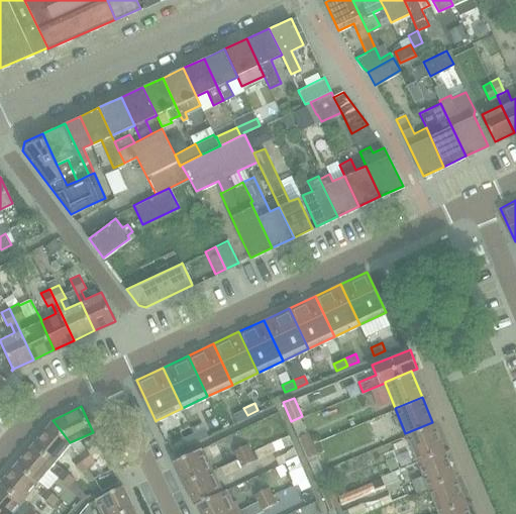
[(236,420),(247,415),(243,408),(232,413),(236,420)]
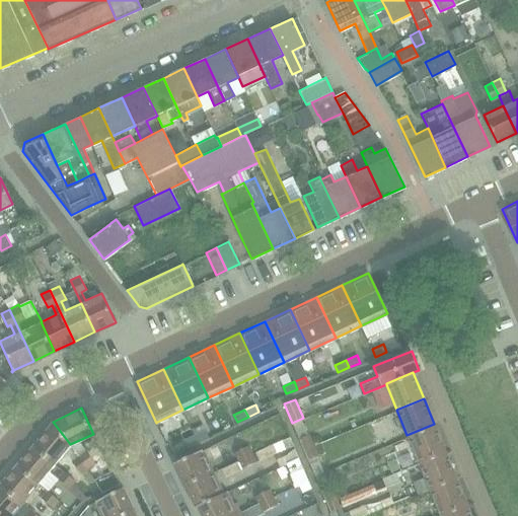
[(70,444),(53,422),(32,445),(55,463),(70,444)]
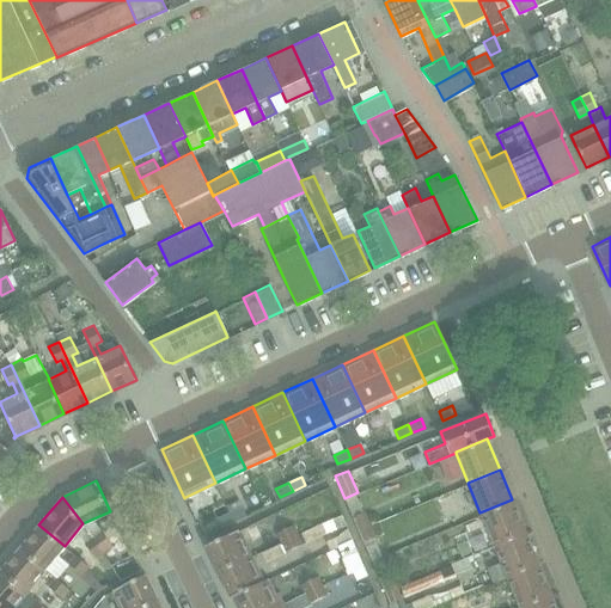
[(525,530),(512,499),(480,513),(493,544),(525,530)]
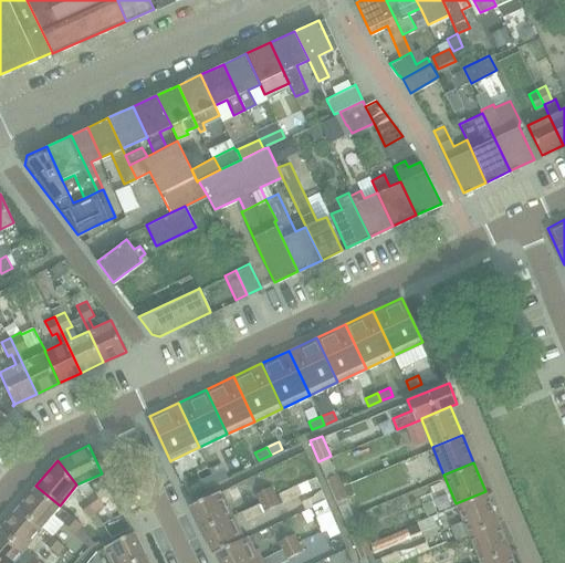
[(223,467),(211,473),(215,481),(227,476),(223,467)]
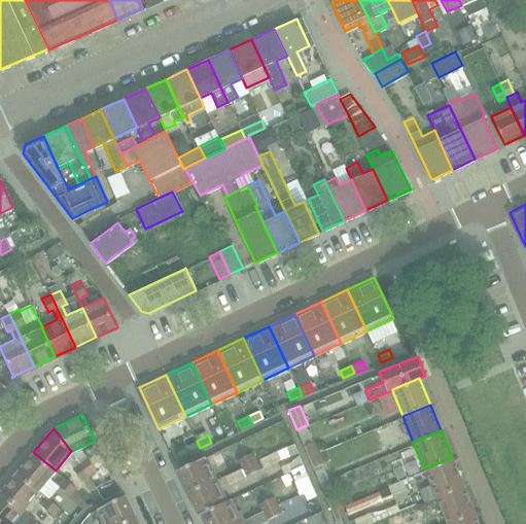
[(303,445),(308,455),(319,450),(314,440),(303,445)]
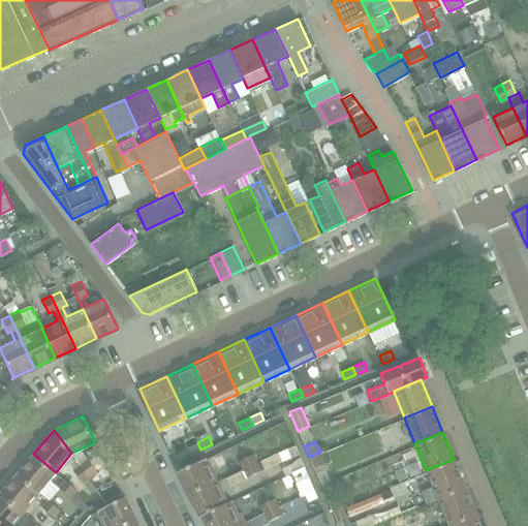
[(189,455),(200,450),(197,442),(186,447),(189,455)]
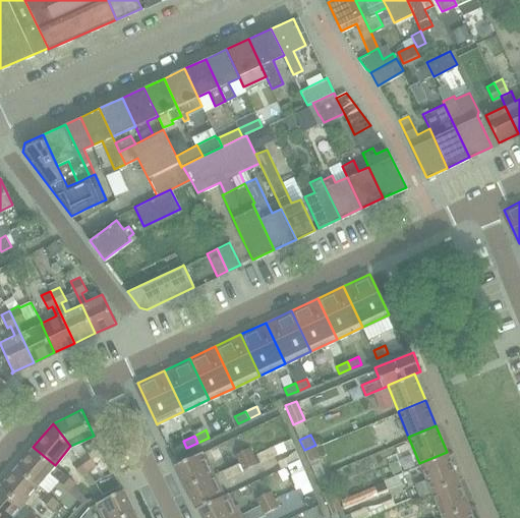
[(320,455),(315,445),(304,450),(308,460),(320,455)]
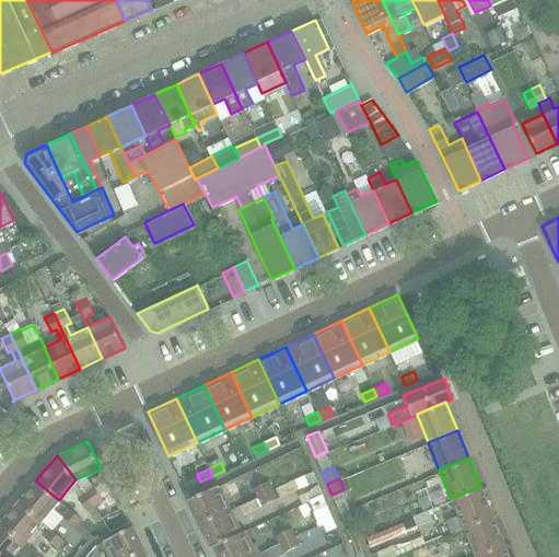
[(252,487),(256,496),(272,488),(268,479),(252,487)]
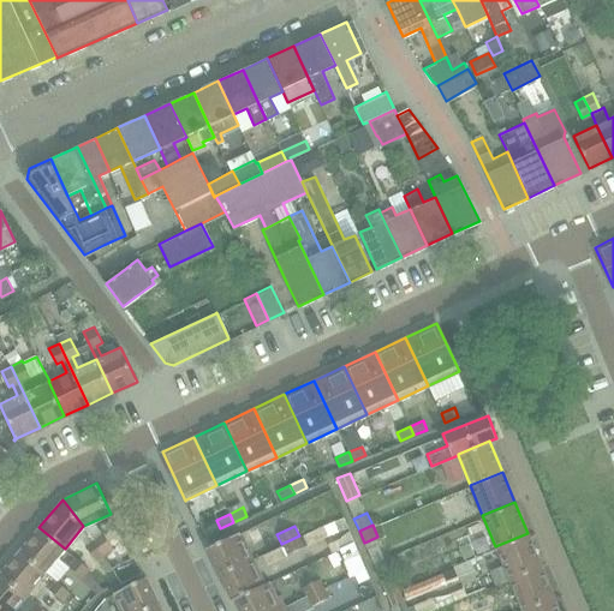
[(65,549),(39,527),(19,550),(45,571),(65,549)]
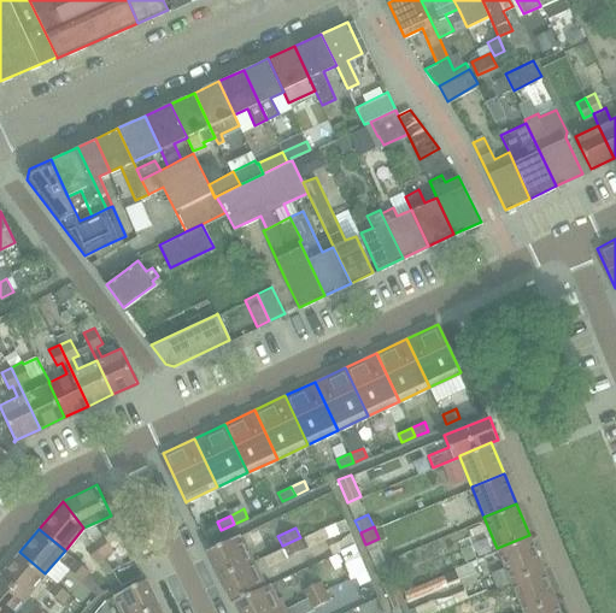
[(101,534),(93,541),(104,554),(112,548),(101,534)]
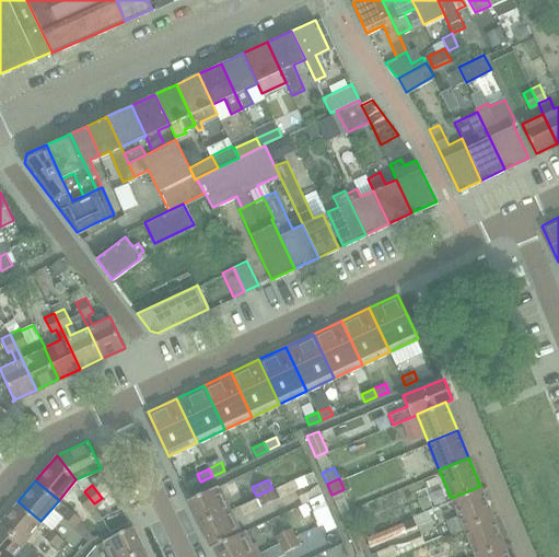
[(218,485),(207,489),(187,499),(199,522),(230,508),(218,485)]
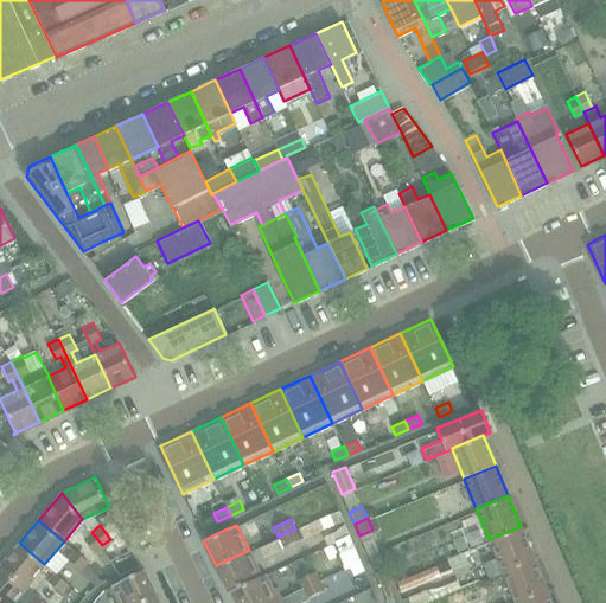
[(533,557),(521,526),(489,539),(496,557),(482,562),(488,577),(502,571),(502,570),(533,557)]
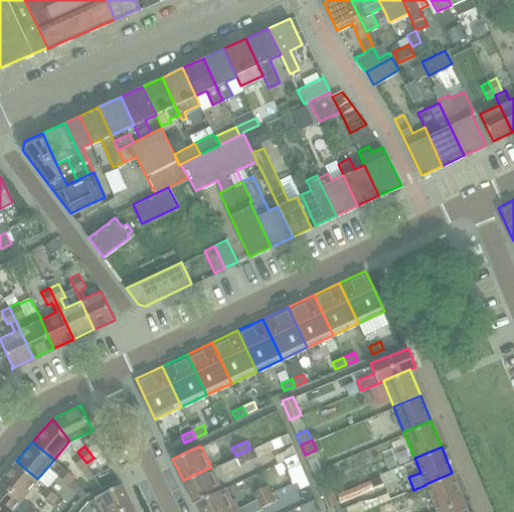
[(253,457),(250,449),(235,456),(238,464),(253,457)]
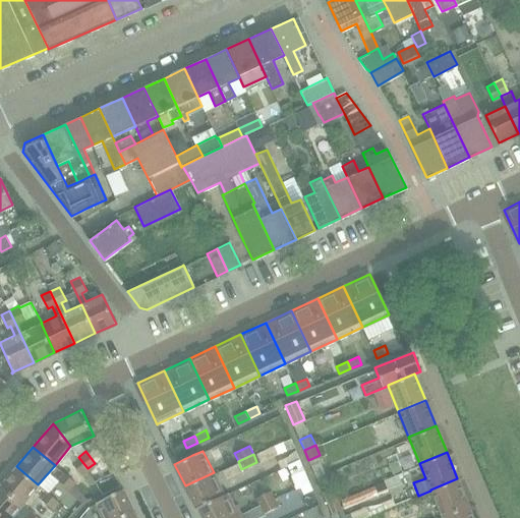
[(88,468),(78,457),(71,462),(80,474),(88,468)]
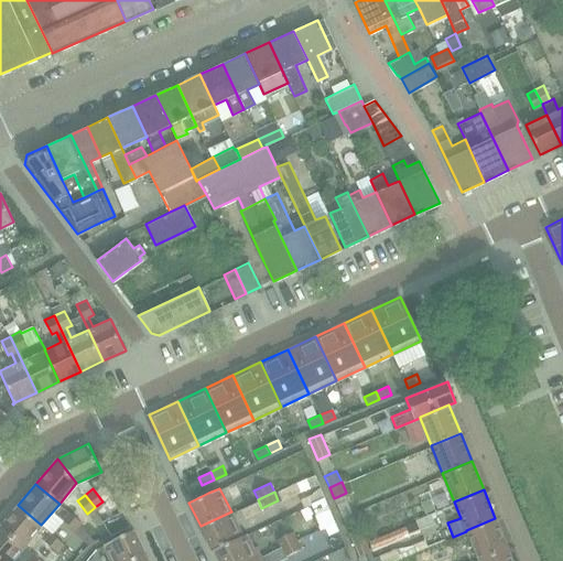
[(41,525),(18,505),(0,526),(23,546),(41,525)]
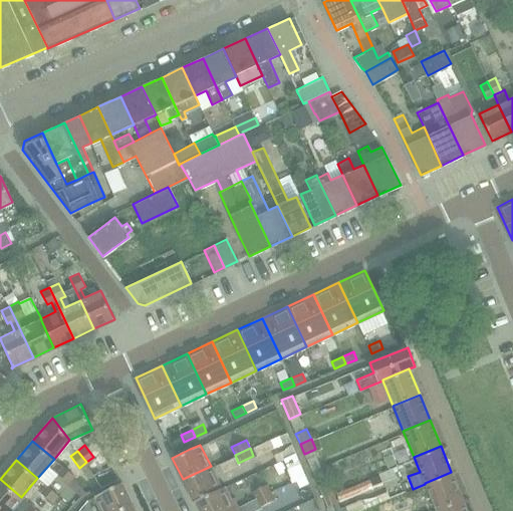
[(68,482),(73,475),(62,466),(56,472),(68,482)]
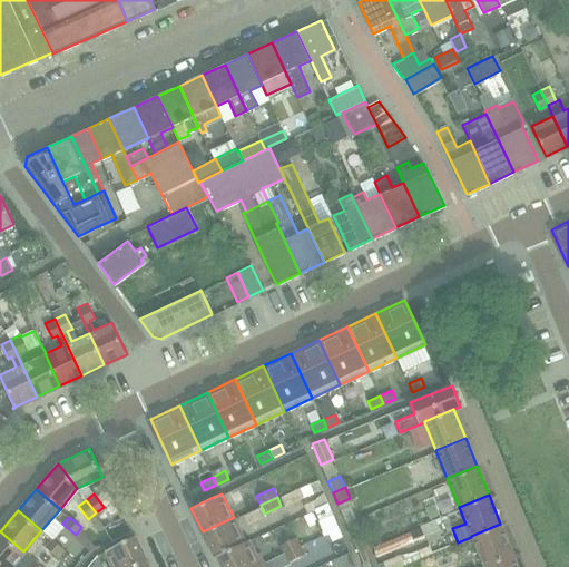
[(244,539),(234,517),(203,531),(213,555),(244,539)]
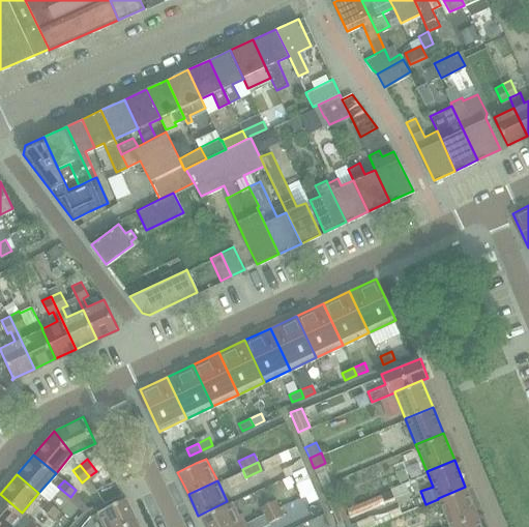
[(476,514),(465,487),(438,498),(438,499),(448,525),(476,514)]
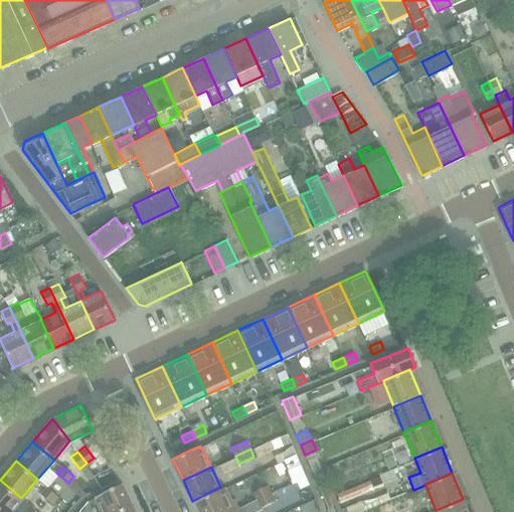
[(38,511),(21,498),(0,480),(0,511),(9,511),(14,507),(20,511),(23,511),(24,511),(38,511)]
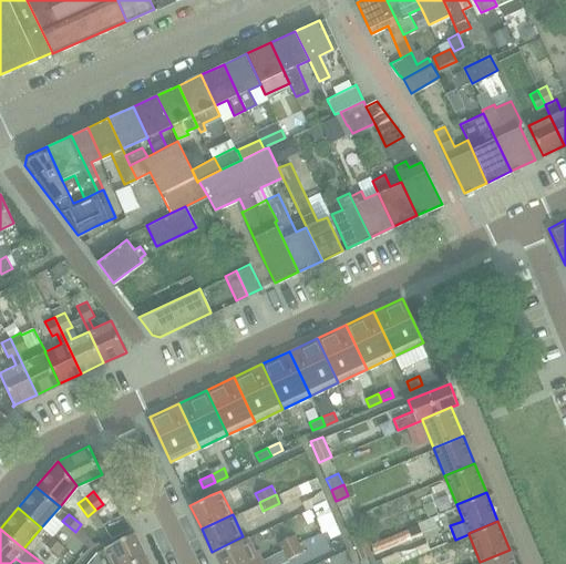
[(368,541),(362,530),(351,535),(356,546),(368,541)]
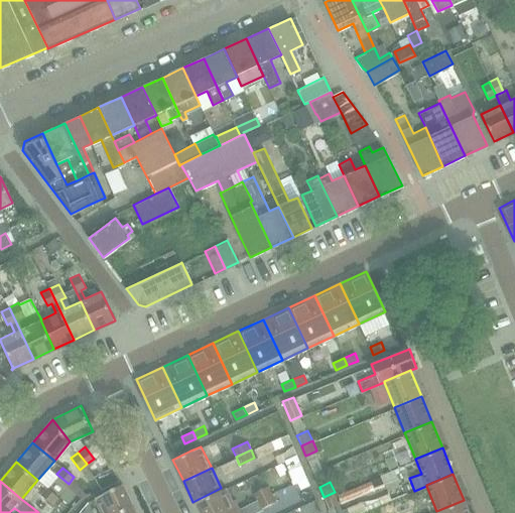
[(122,484),(119,485),(94,497),(102,512),(116,512),(132,505),(122,484)]
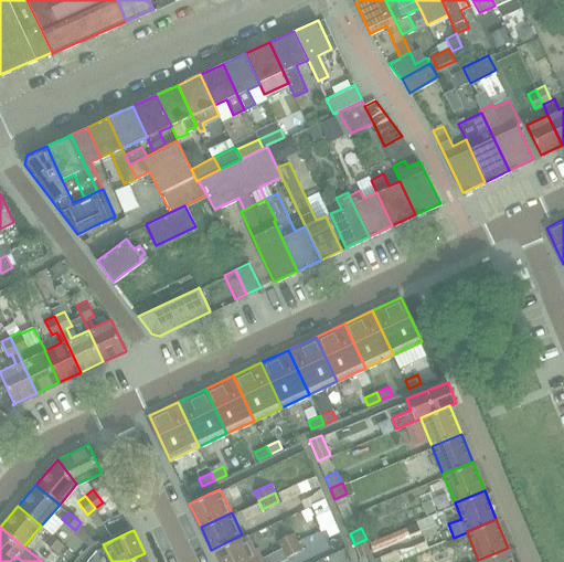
[(296,540),(293,531),(276,539),(280,548),(296,540)]
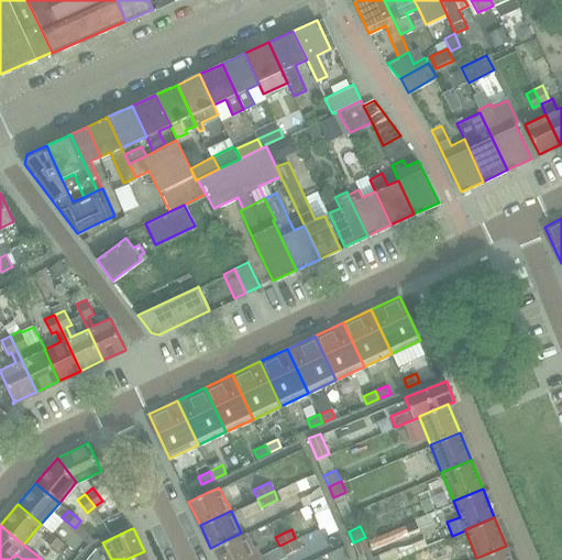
[(246,530),(241,533),(210,548),(211,549),(216,548),(221,559),(246,559),(261,553),(255,544),(252,545),(246,530)]
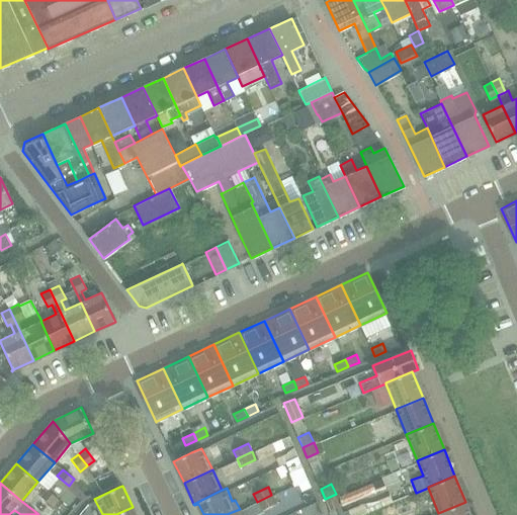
[(58,498),(47,489),(40,495),(52,505),(58,498)]
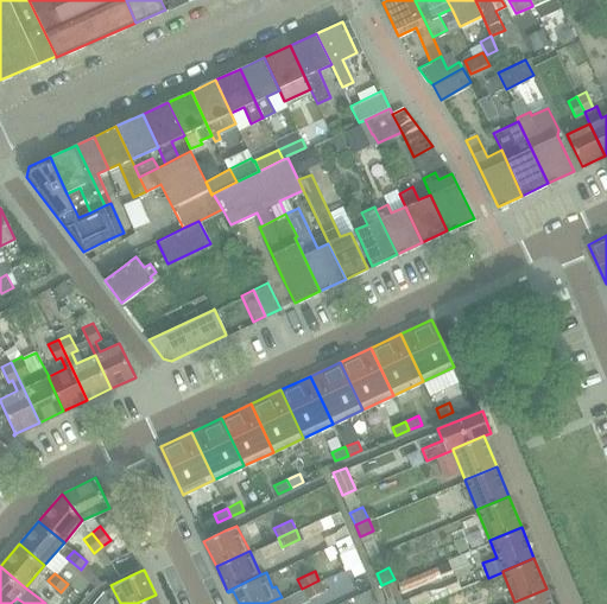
[(399,591),(394,579),(381,585),(389,603),(399,603),(396,593),(399,591)]
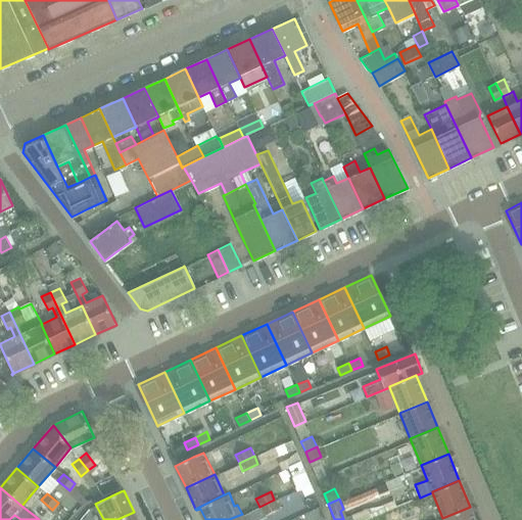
[(278,508),(274,500),(259,507),(263,515),(278,508)]
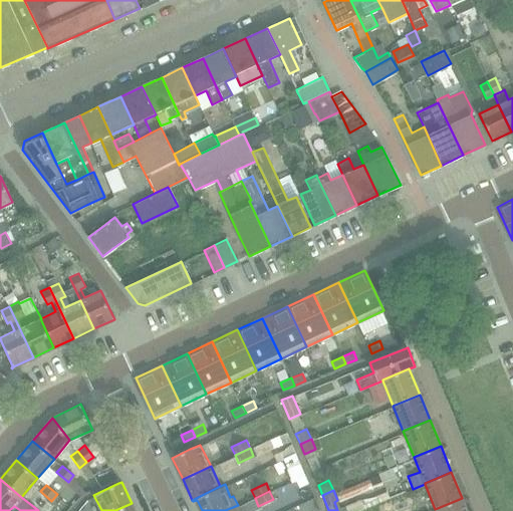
[(467,510),(462,498),(435,509),(436,510),(467,510)]
